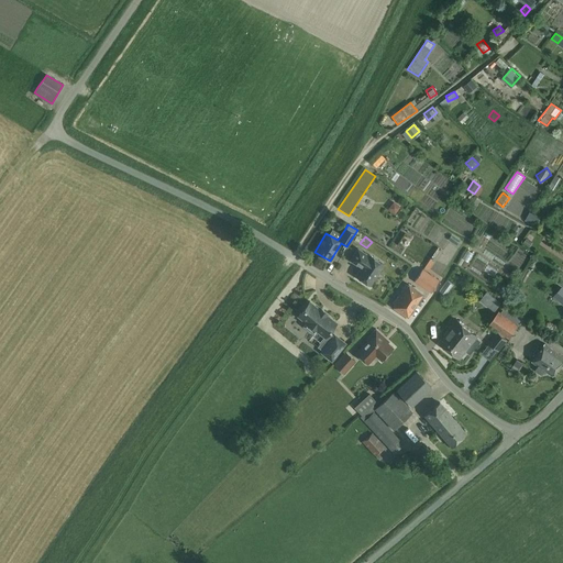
[(368,255),(366,254),(357,249),(350,261),(357,266),(359,265),(362,266),(355,276),(371,286),(384,265),(370,255),(368,255)]
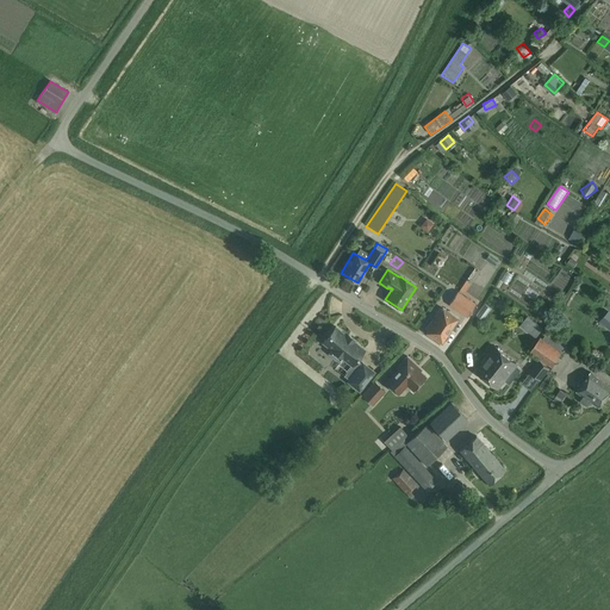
[(466,279),(459,288),(464,292),(471,282),(466,279)]
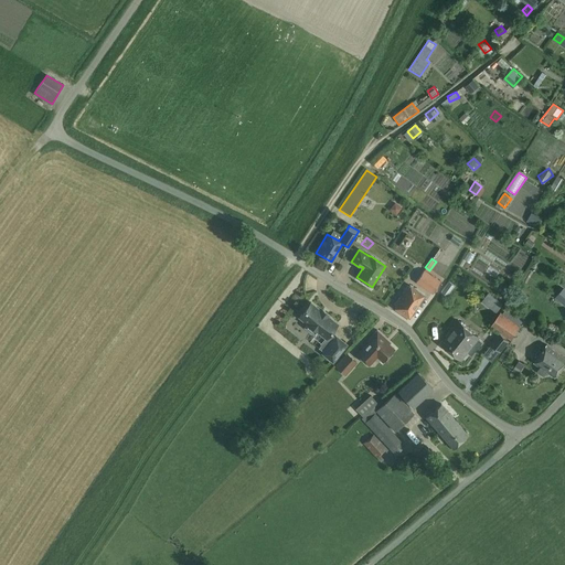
[(424,270),(416,283),(433,294),(440,281),(424,270)]
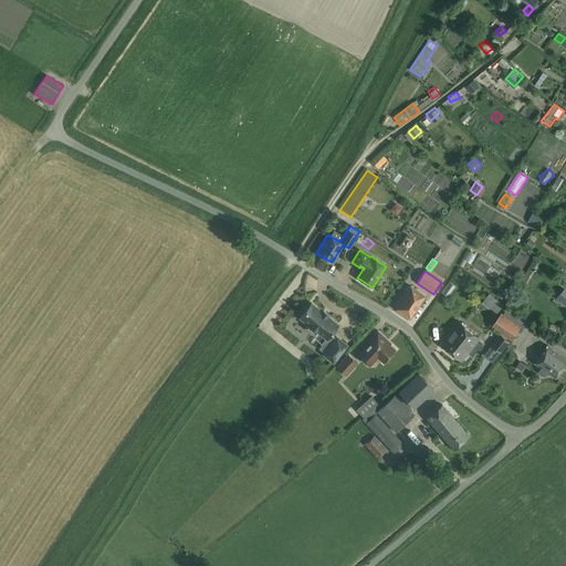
[(448,297),(456,286),(449,282),(441,293),(448,297)]
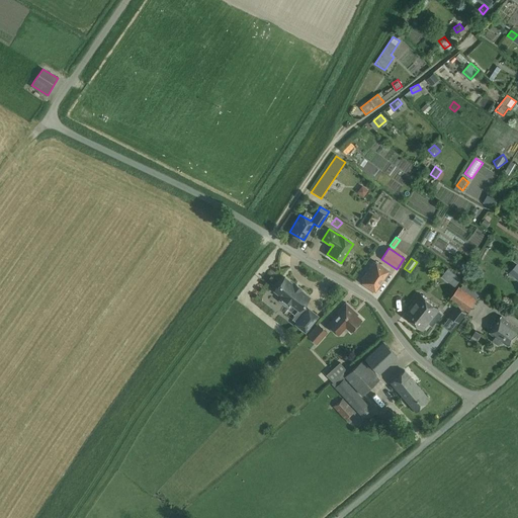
[(375,291),(389,270),(376,262),(375,264),(373,263),(362,280),(363,281),(362,282),(375,291)]
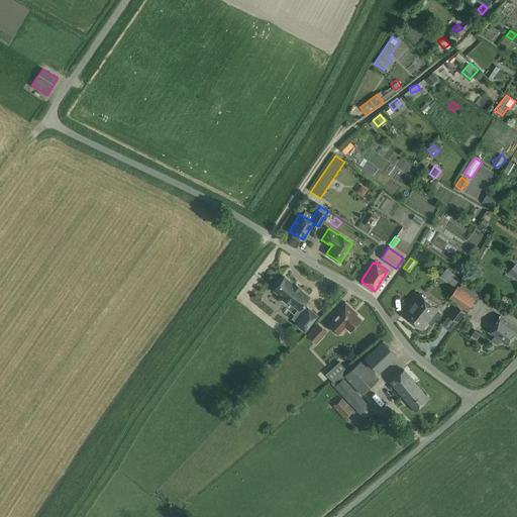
[(516,264),(508,272),(516,279),(516,264)]
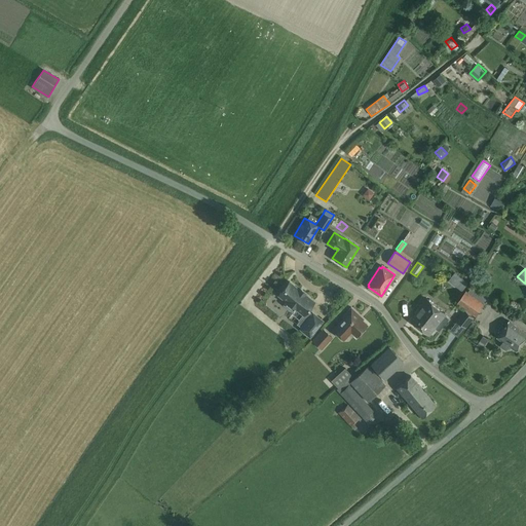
[(462,290),(467,284),(464,280),(459,288),(462,290)]
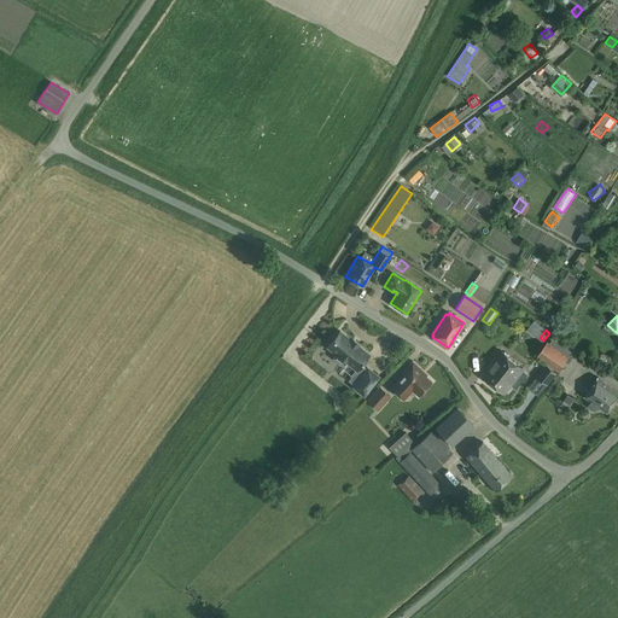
[(359,343),(353,339),(351,340),(339,331),(327,347),(337,354),(333,357),(344,366),(347,362),(356,371),(369,354),(357,345),(359,343)]
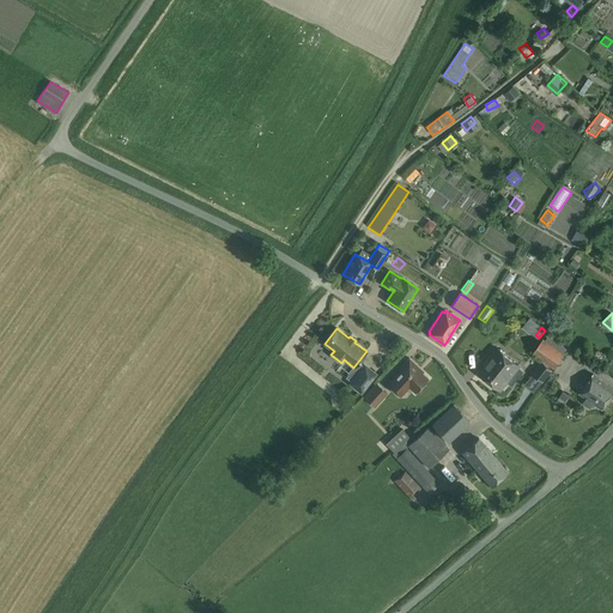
[(554,369),(565,354),(544,339),(533,353),(554,369)]
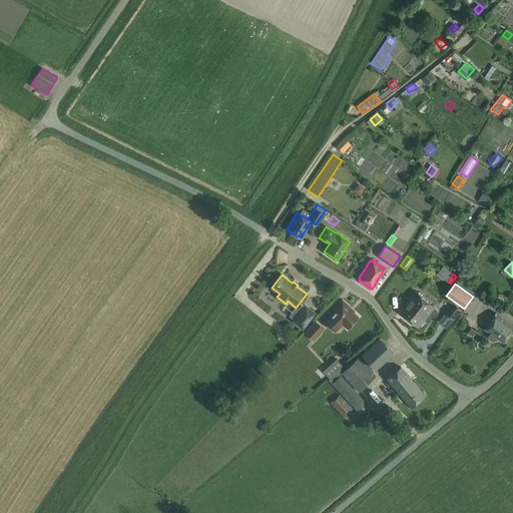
[(433,307),(435,305),(417,292),(401,312),(418,326),(424,319),(428,323),(438,311),(433,307)]
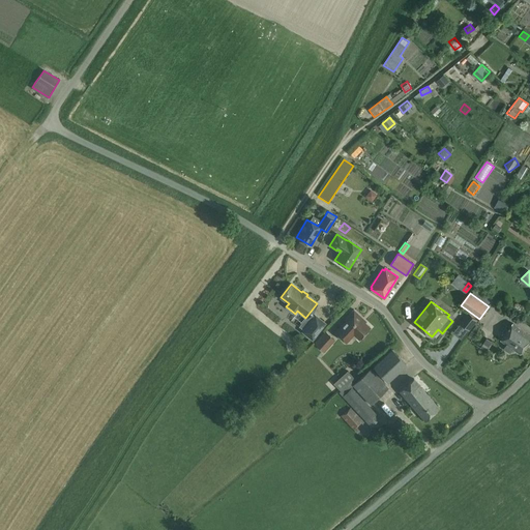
[(346,343),(353,334),(359,340),(371,328),(361,319),(362,318),(354,310),(349,316),(350,317),(334,332),(346,343)]
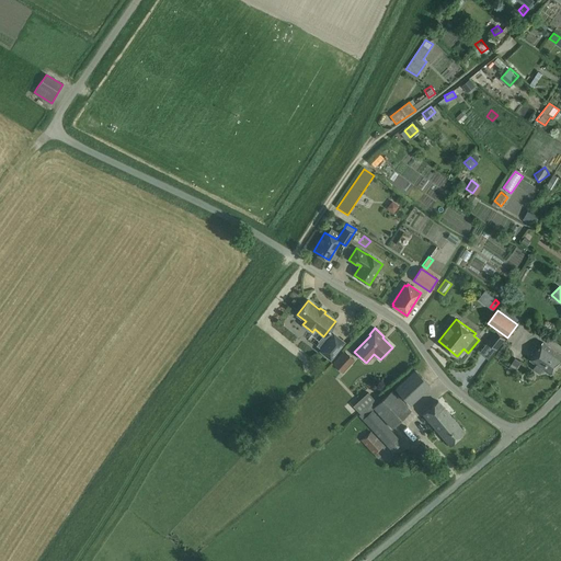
[(495,331),(488,342),(496,348),(505,339),(495,331)]
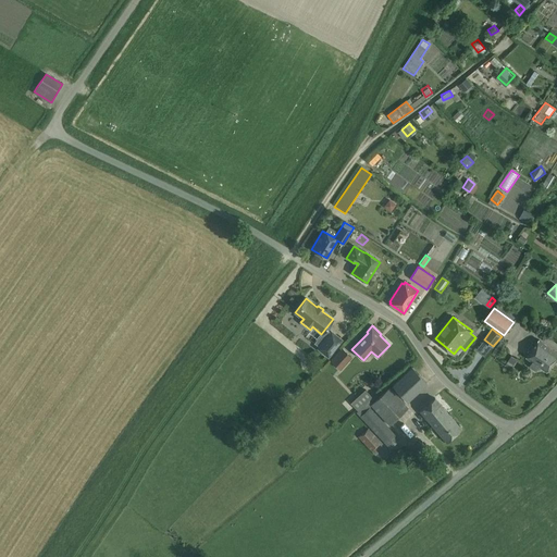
[(331,332),(323,342),(318,348),(327,357),(341,341),(331,332)]
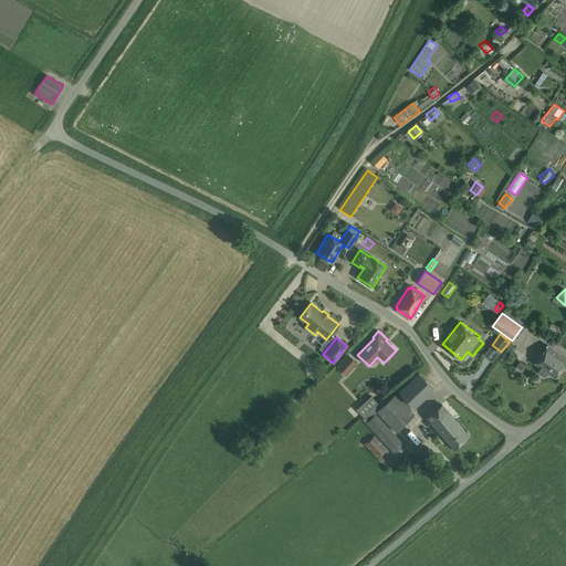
[(555,378),(565,363),(565,358),(548,346),(535,364),(542,368),(538,373),(545,378),(548,373),(555,378)]
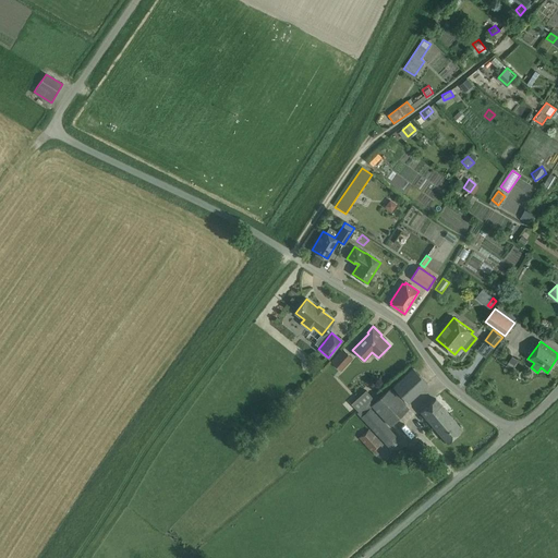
[(340,371),(351,359),(342,350),(331,362),(340,371)]
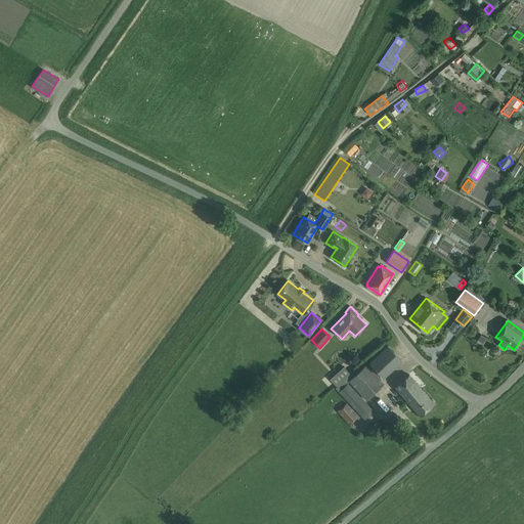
[(384,379),(402,361),(387,345),(368,362),(384,379)]
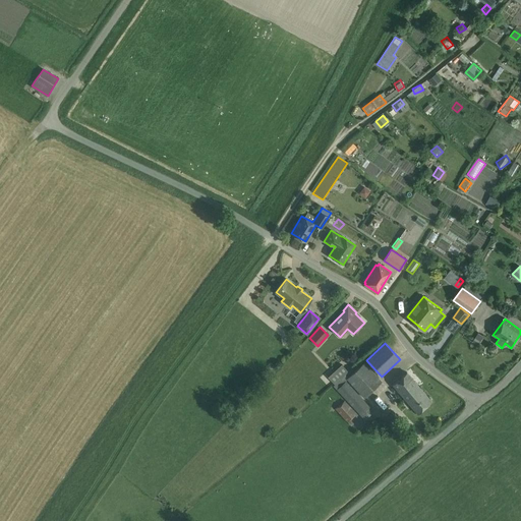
[(364,399),(383,382),(380,380),(364,362),(346,380),(364,399)]
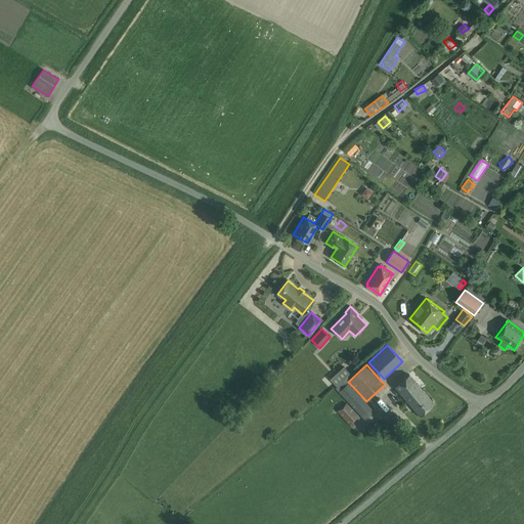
[(344,366),(330,379),(337,387),(350,374),(344,366)]
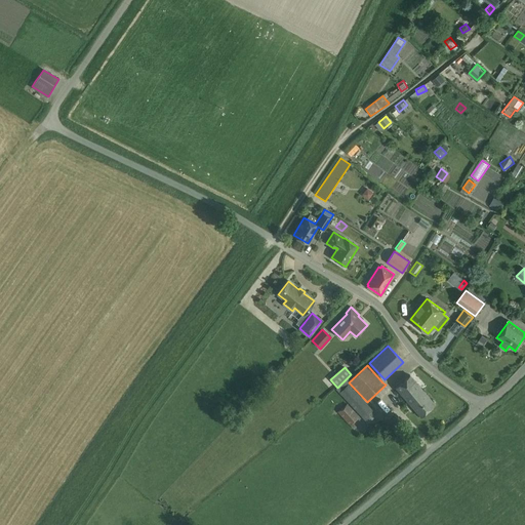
[(435,405),(410,375),(396,388),(420,416),(435,405)]
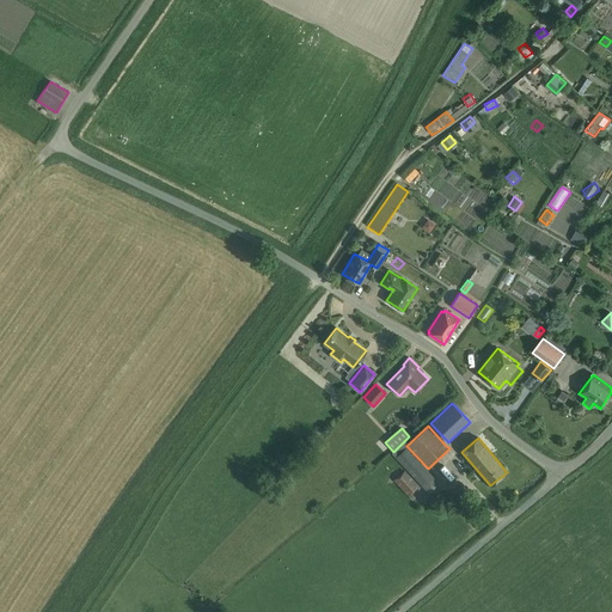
[(407,448),(396,458),(428,494),(439,483),(407,448)]
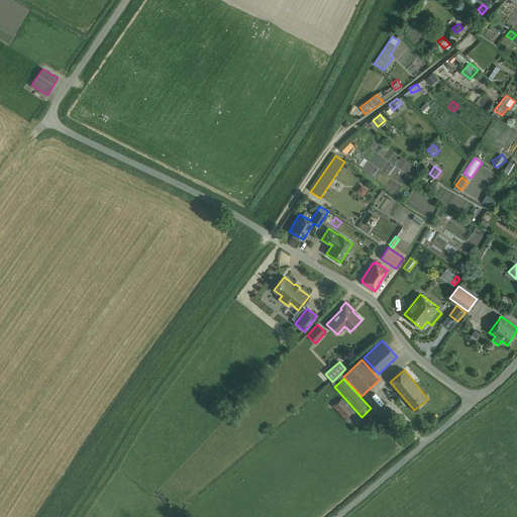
[(345,419),(348,417),(354,411),(341,398),(332,406),(345,419)]
